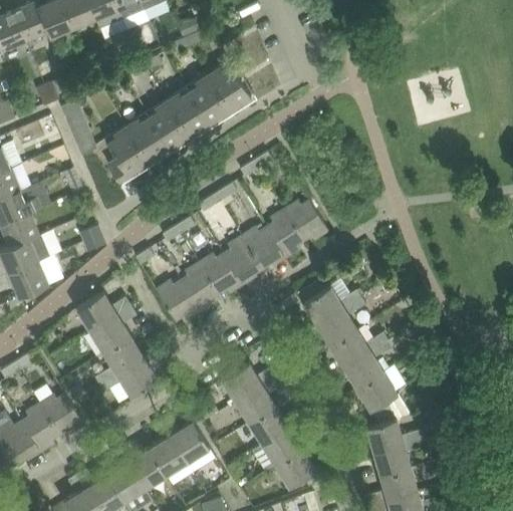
[(60,0),(54,0),(37,7),(50,37),(72,27),(60,0)]
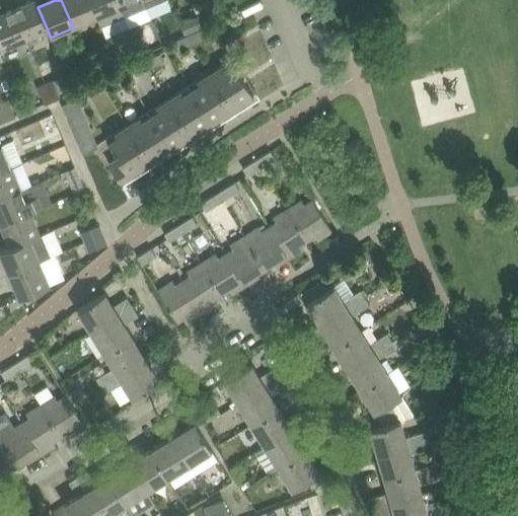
[(87,0),(61,0),(73,27),(95,18),(87,0)]
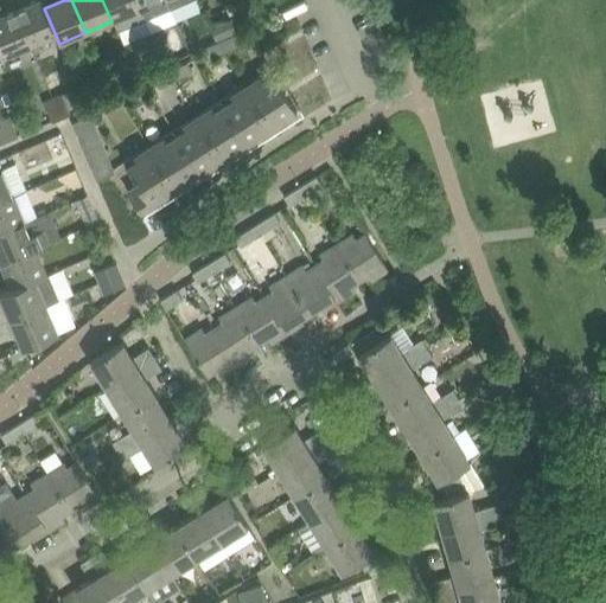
[(102,0),(112,21),(117,33),(144,23),(133,0),(102,0)]
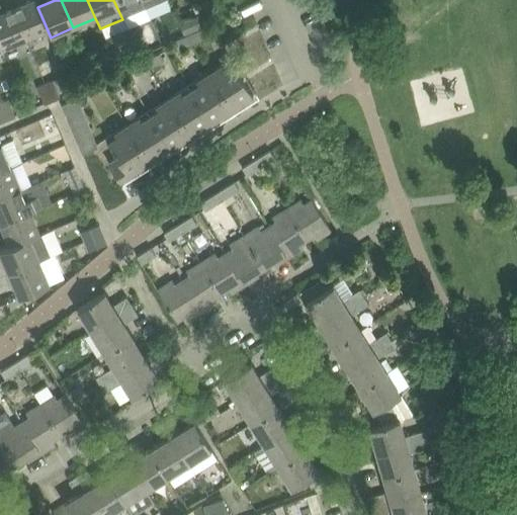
[(141,0),(113,0),(122,19),(127,30),(150,21),(145,10),(141,0)]
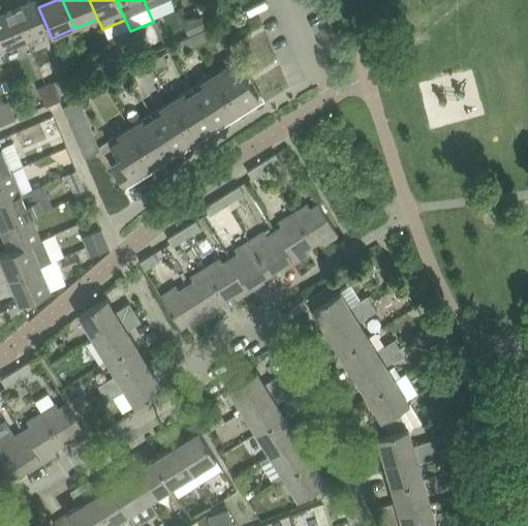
[(144,0),(148,10),(171,0),(144,0)]
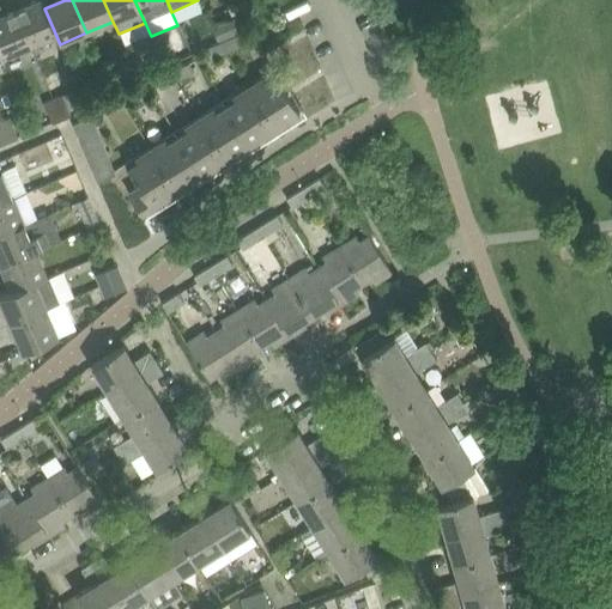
[(42,2),(16,14),(30,50),(56,40),(59,44),(60,44),(44,8),(42,2)]
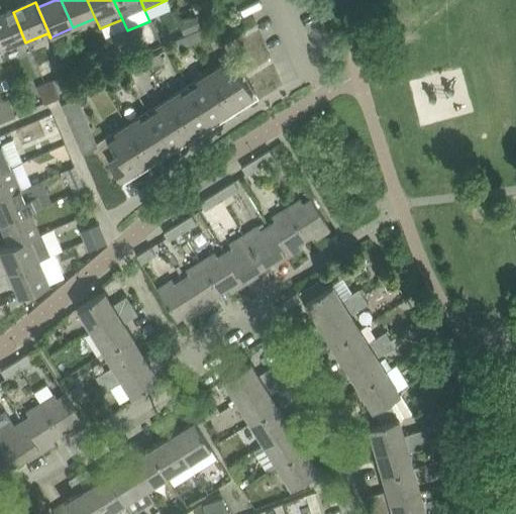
[(13,12),(0,17),(0,43),(3,52),(25,42),(13,12)]
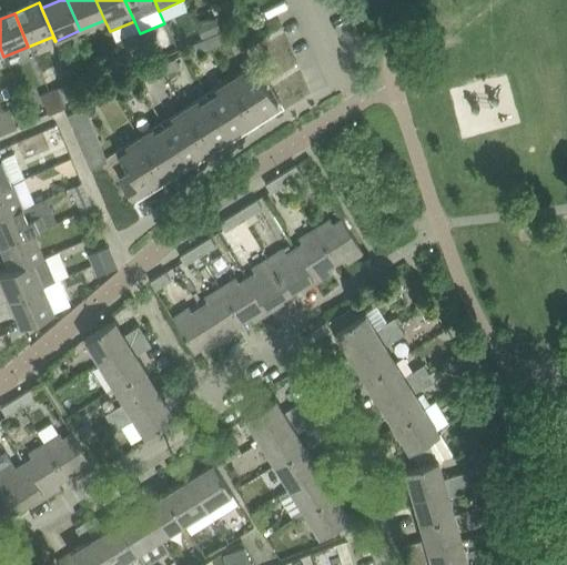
[(214,19),(195,28),(201,41),(220,33),(214,19)]
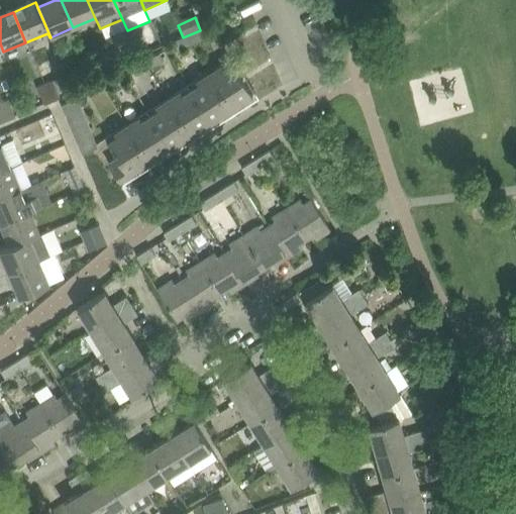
[(201,31),(186,37),(190,46),(204,40),(201,31)]
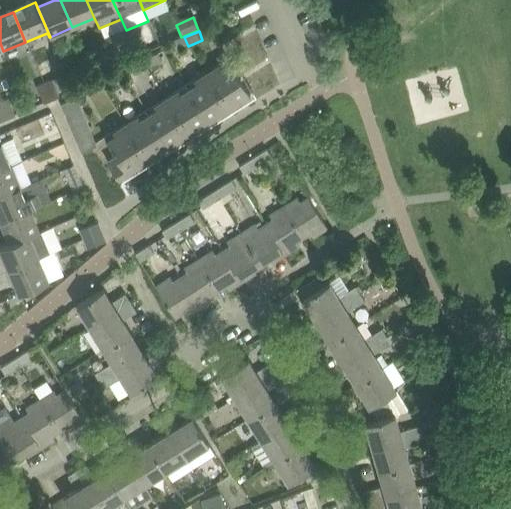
[(184,37),(170,43),(174,52),(188,46),(184,37)]
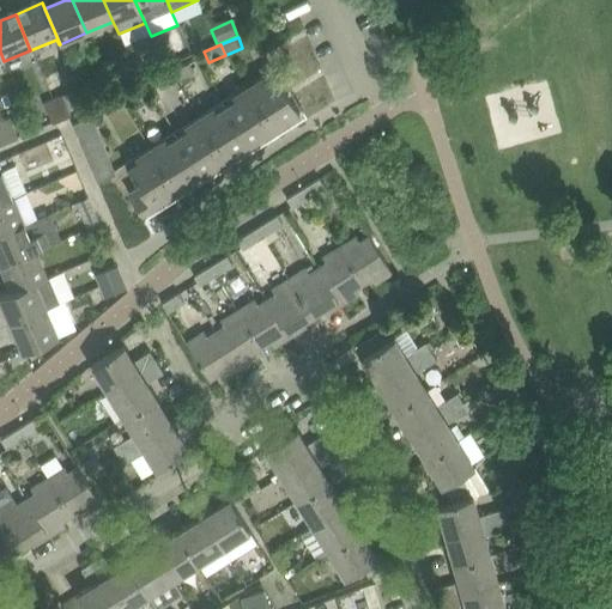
[(188,65),(171,73),(175,84),(193,77),(188,65)]
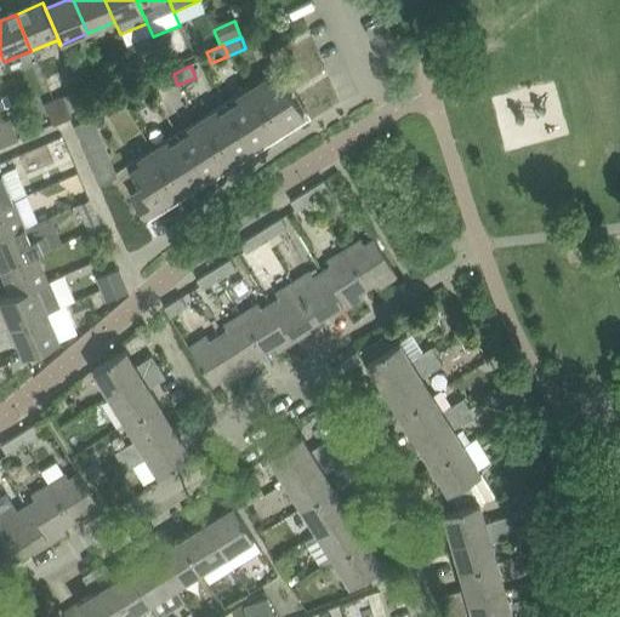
[(174,74),(155,81),(160,92),(177,85),(174,74)]
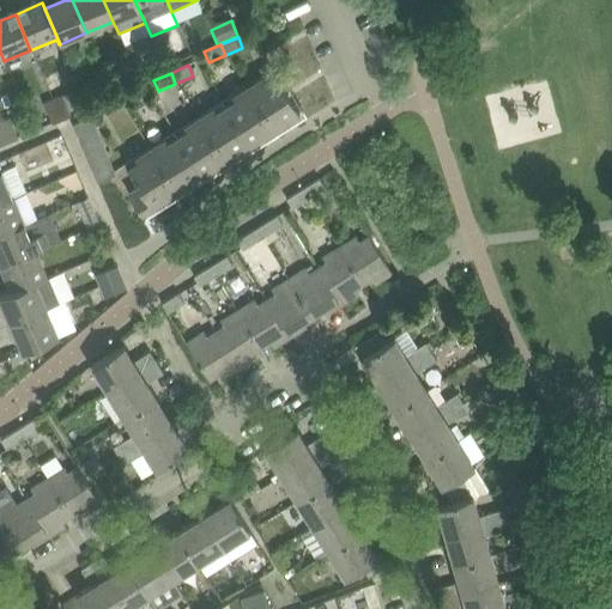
[(272,74),(247,90),(273,131),(298,115),(272,74)]
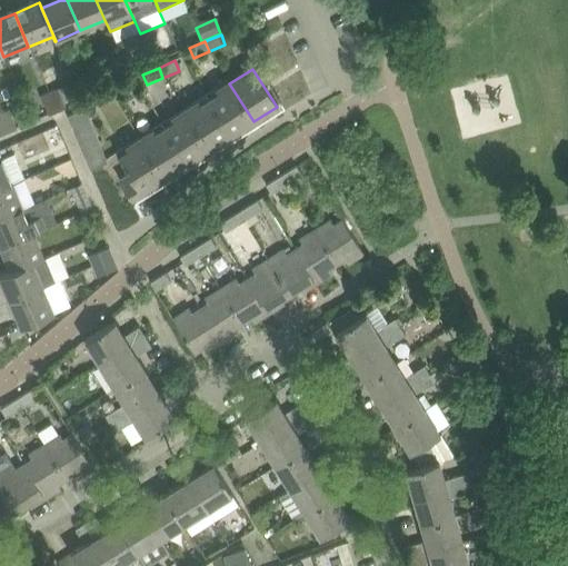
[(125,81),(108,89),(112,99),(129,91),(125,81)]
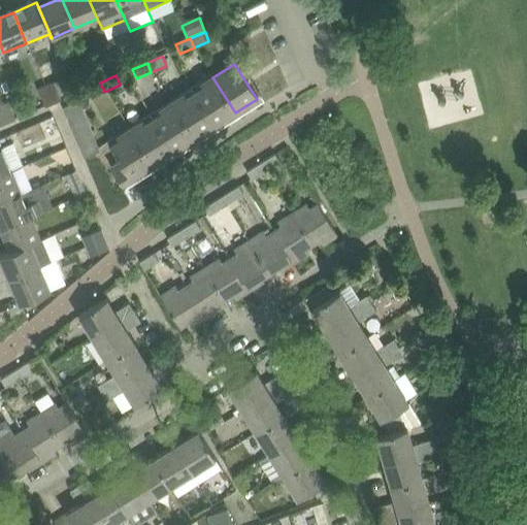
[(212,77),(192,91),(215,126),(235,112),(212,77)]
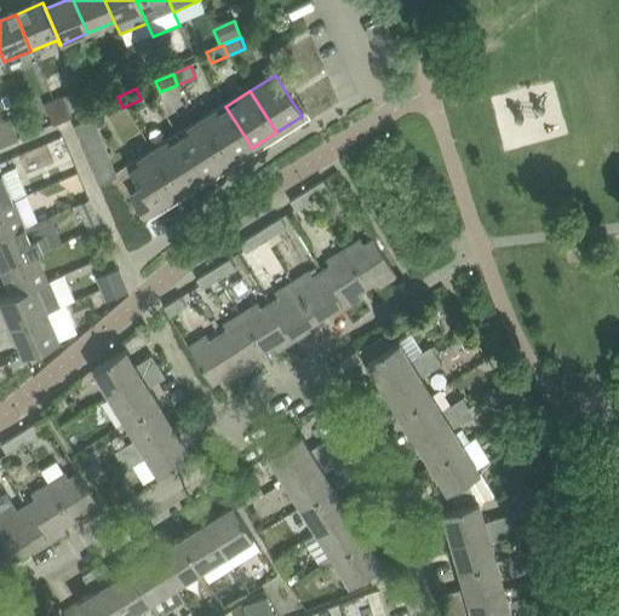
[(116,98),(101,104),(105,115),(122,108),(118,97),(116,98)]
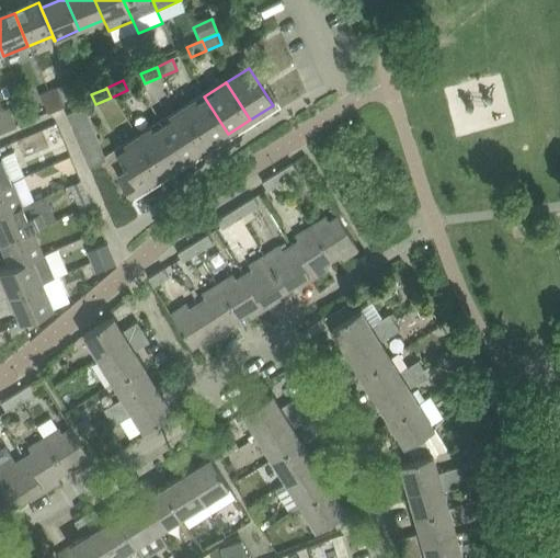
[(56,111),(64,109),(56,90),(48,93),(56,111)]
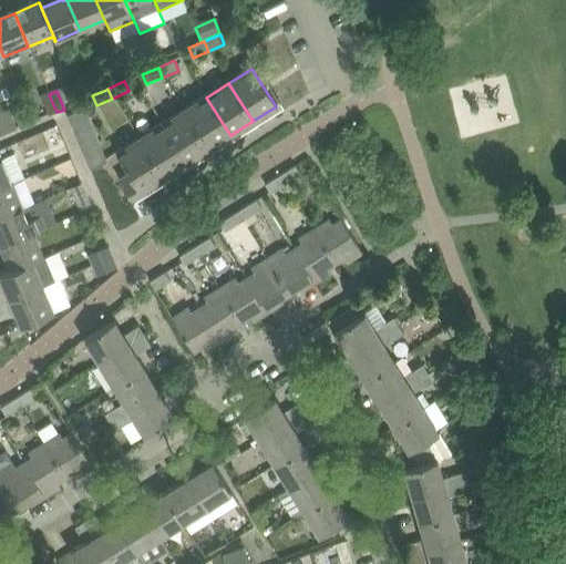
[(40,99),(48,116),(57,112),(49,94),(40,99)]
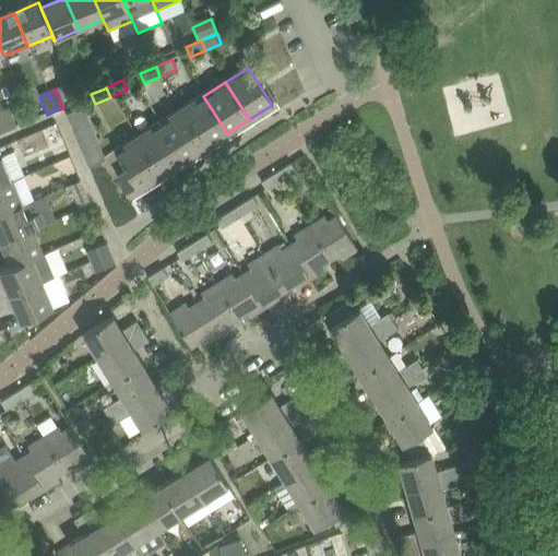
[(203,96),(180,109),(204,148),(227,133),(203,96)]
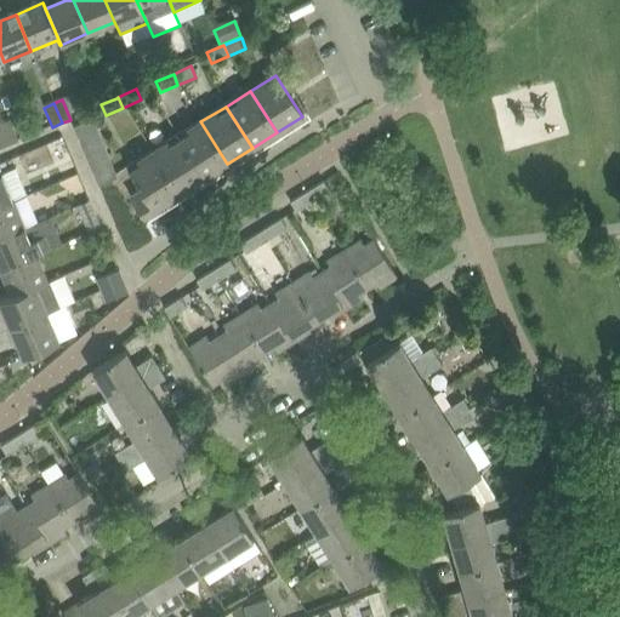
[(73,127),(98,187),(115,180),(91,120),(73,127)]
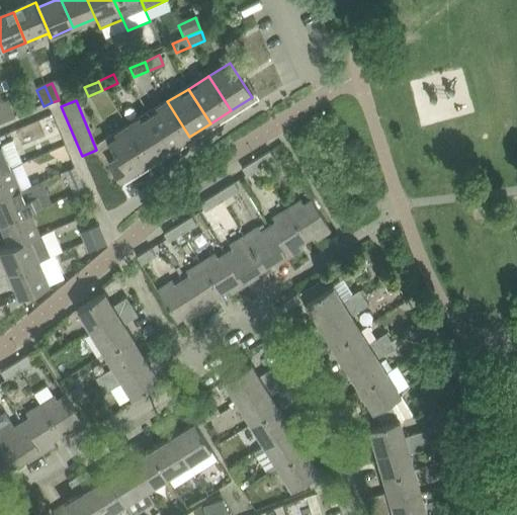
[(167,101),(147,114),(169,150),(189,137),(167,101)]
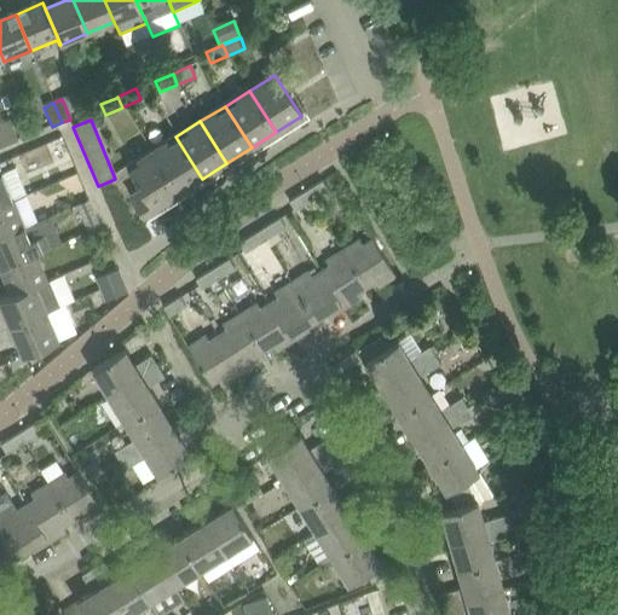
[(9,122),(0,126),(7,145),(17,141),(9,122)]
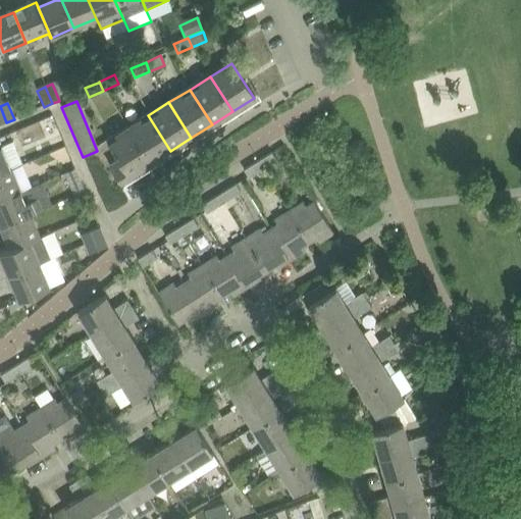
[(148,115),(127,128),(150,164),(170,151),(148,115)]
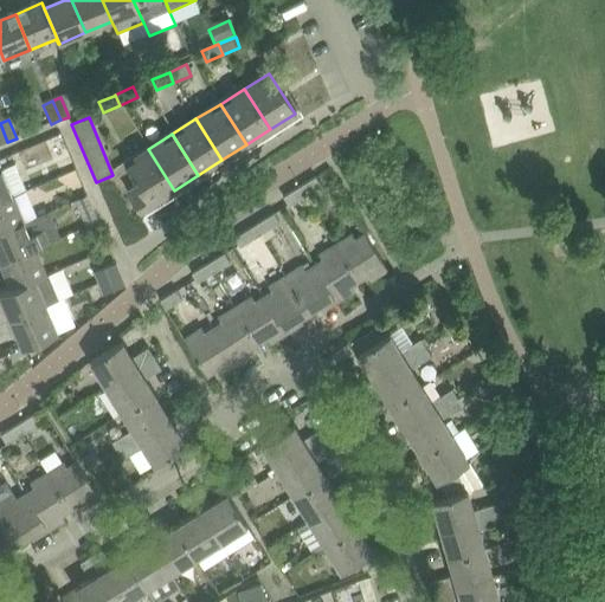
[(174,191),(148,149),(123,164),(137,187),(127,194),(141,218),(143,218),(140,212),(174,191)]
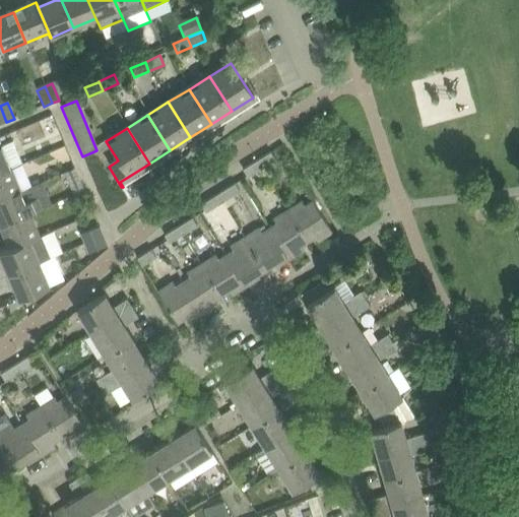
[(0,175),(10,171),(0,147),(0,175)]
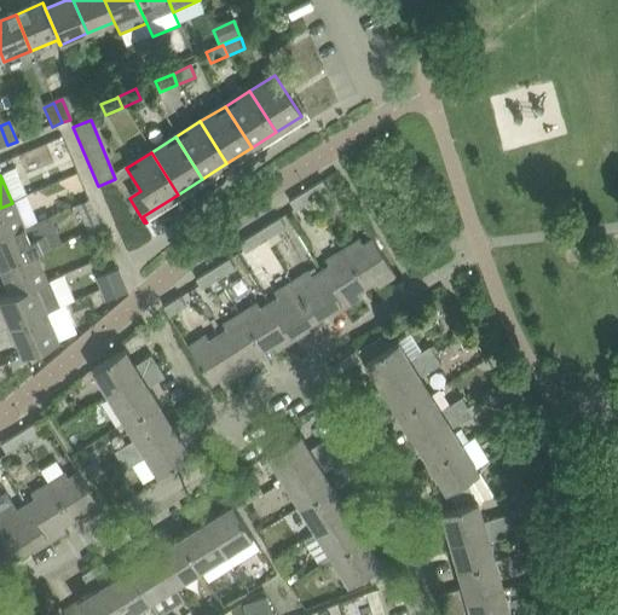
[(322,183),(305,193),(311,202),(327,192),(322,183)]
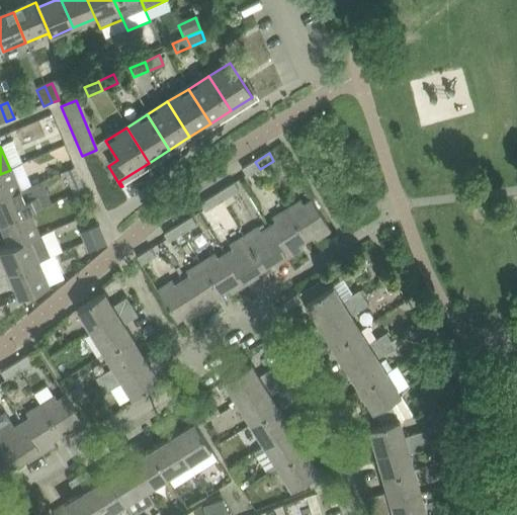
[(260,169),(255,162),(241,170),(246,178),(260,169)]
